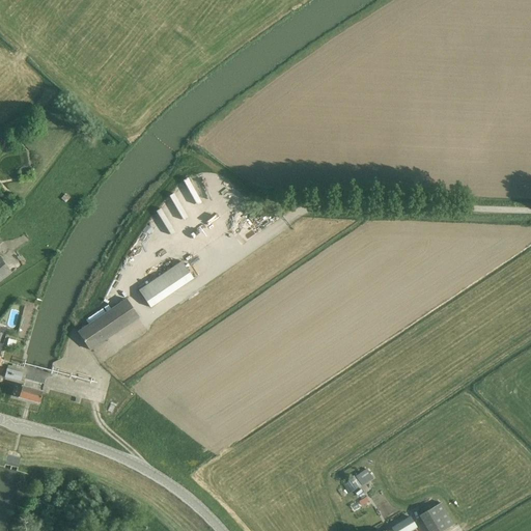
[(10,207),(18,200),(11,193),(4,200),(10,207)]
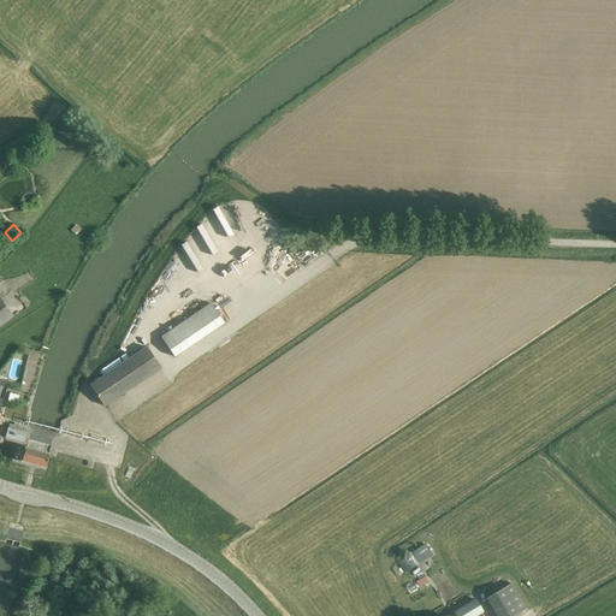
[(76,225),(71,230),(76,235),(81,230),(76,225)]
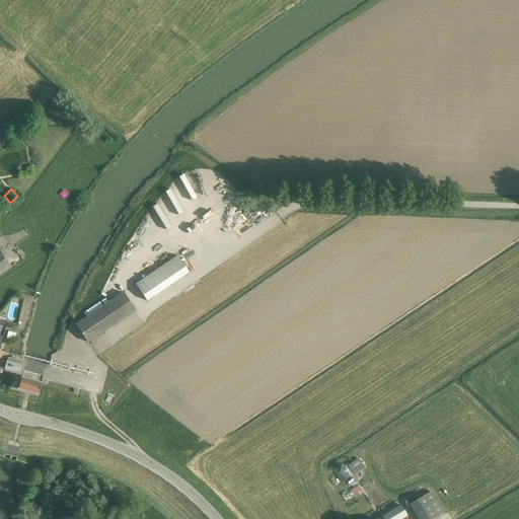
[(201,242),(209,254),(215,251),(207,238),(201,242)]
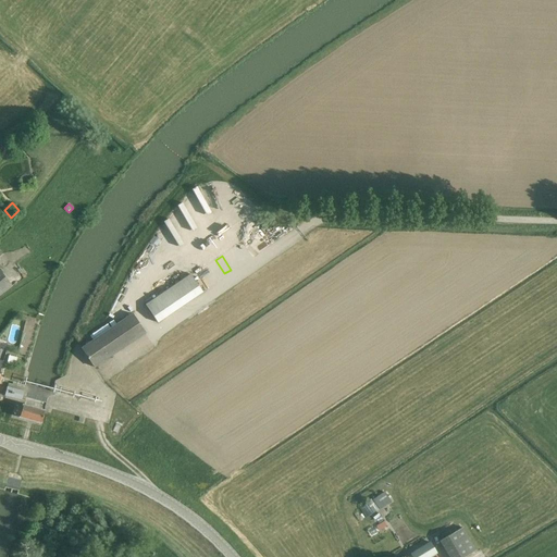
[(0,269),(0,294),(12,285),(0,269)]
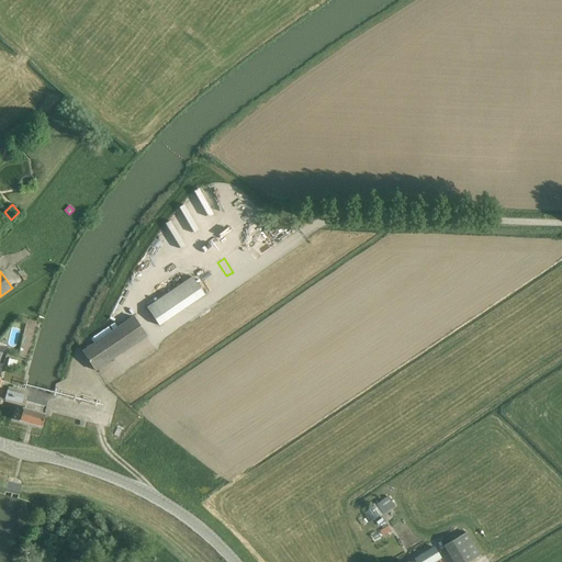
[(160,327),(198,302),(205,296),(192,278),(184,282),(147,308),(160,327)]
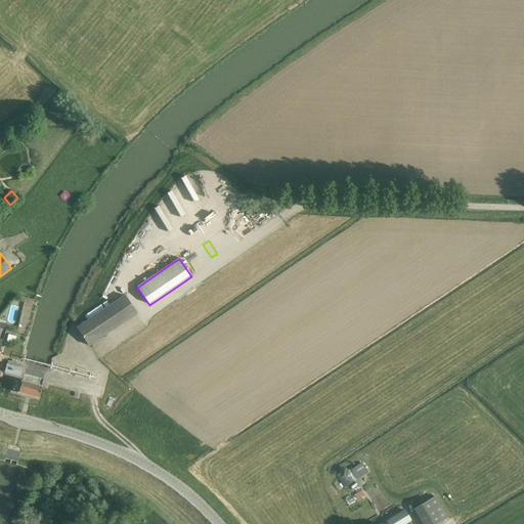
[(124,294),(76,328),(88,346),(137,313),(124,294)]
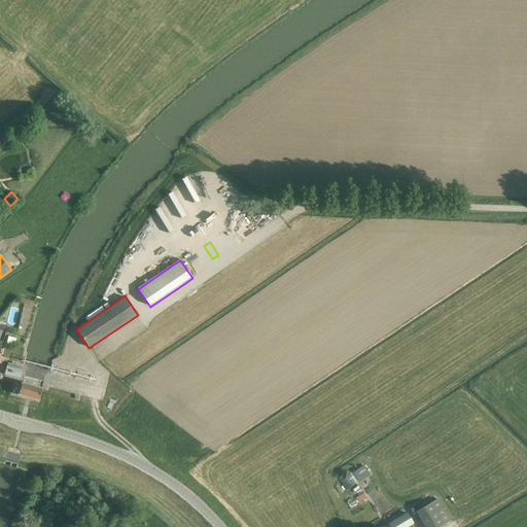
[(14,346),(16,339),(8,337),(6,344),(14,346)]
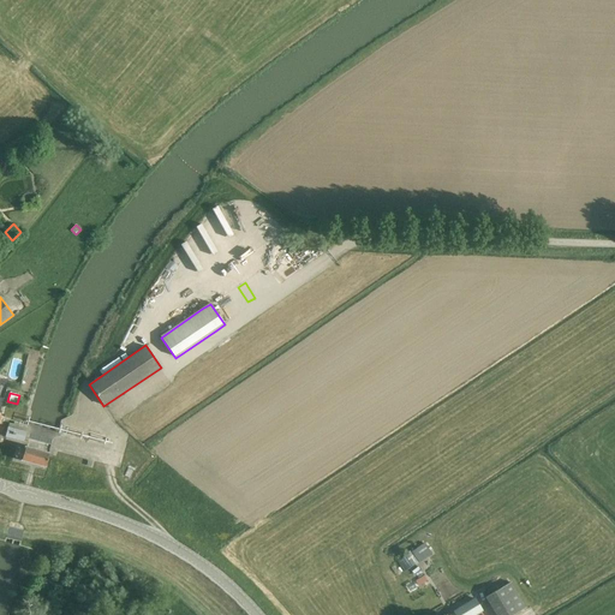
[(23,442),(25,431),(7,427),(5,437),(23,442)]
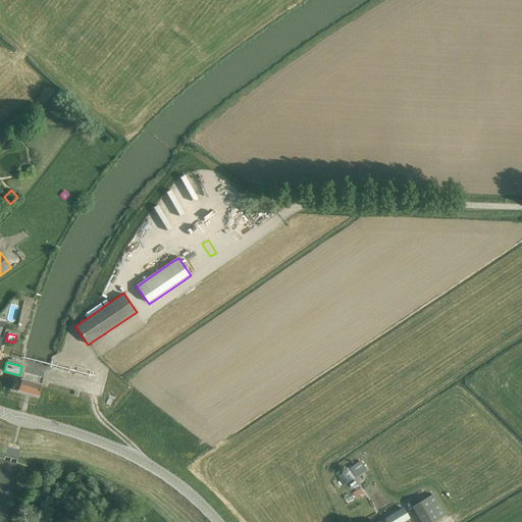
[(42,385),(20,379),(19,380),(16,379),(15,386),(14,387),(17,388),(17,390),(39,397),(42,385)]
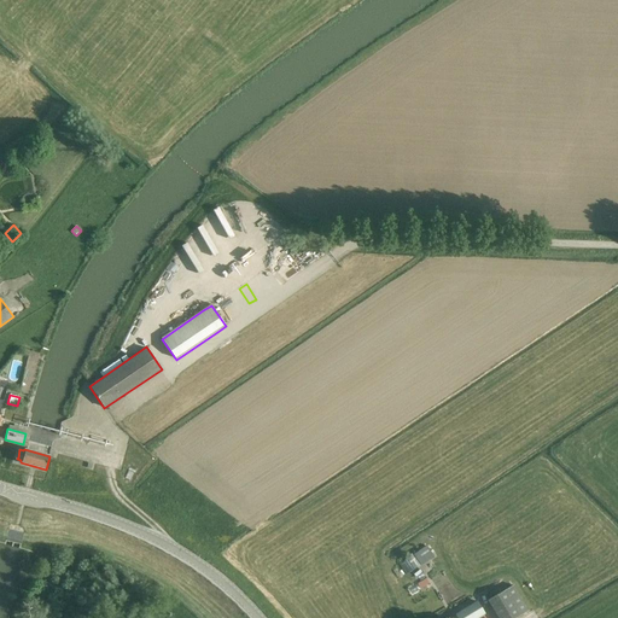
[(426,546),(398,564),(406,575),(433,557),(426,546)]
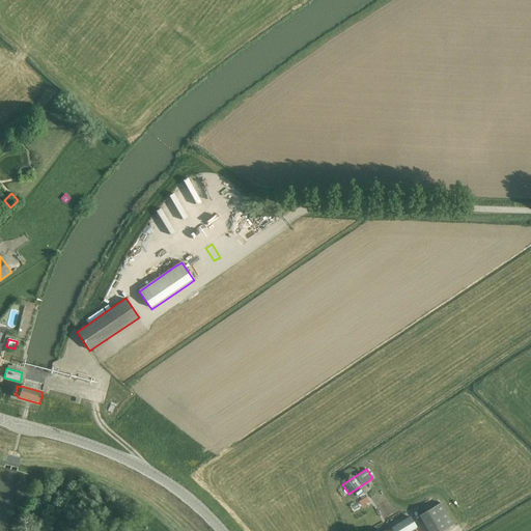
[(443,530),(454,525),(441,502),(418,515),(427,530),(443,530)]
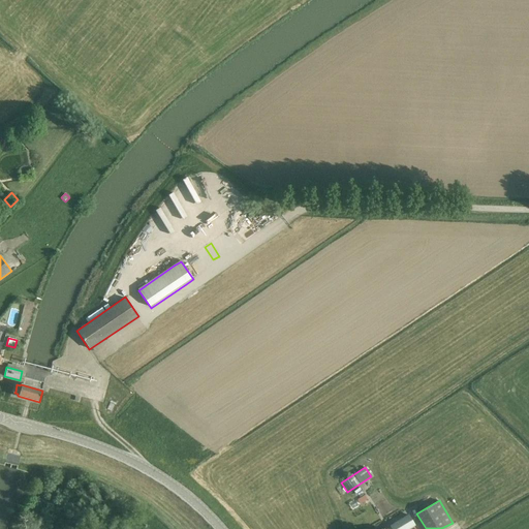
[(408,528),(415,525),(408,515),(383,528),(408,528)]
